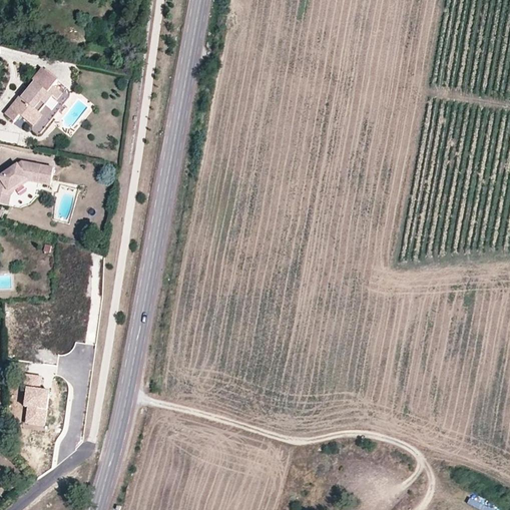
[(28,86),(20,95),(15,101),(13,99),(2,110),(10,118),(16,111),(28,122),(37,113),(35,110),(45,99),(42,96),(48,90),(52,86),(38,73),(27,85),(28,86)]
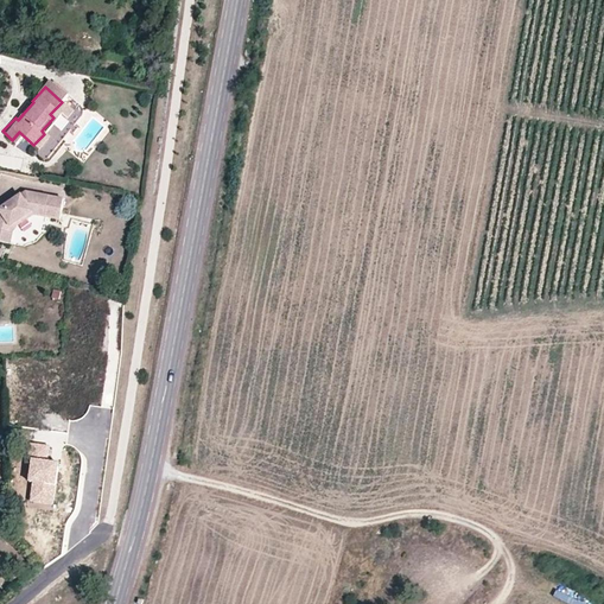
[(65,115),(57,107),(50,114),(53,118),(59,122),(65,115)]
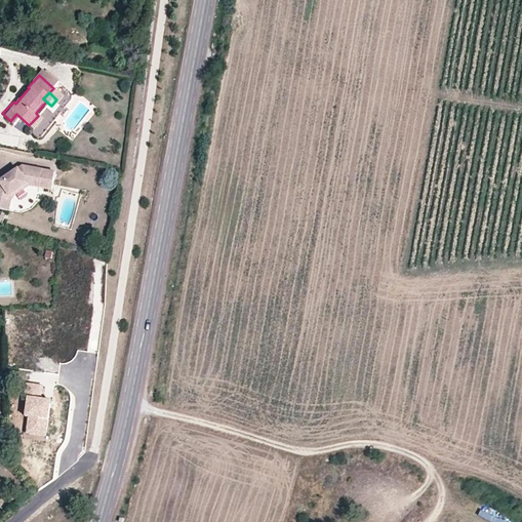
[(35,185),(38,167),(19,163),(0,175),(0,206),(7,207),(9,198),(5,196),(28,178),(28,184),(35,185)]
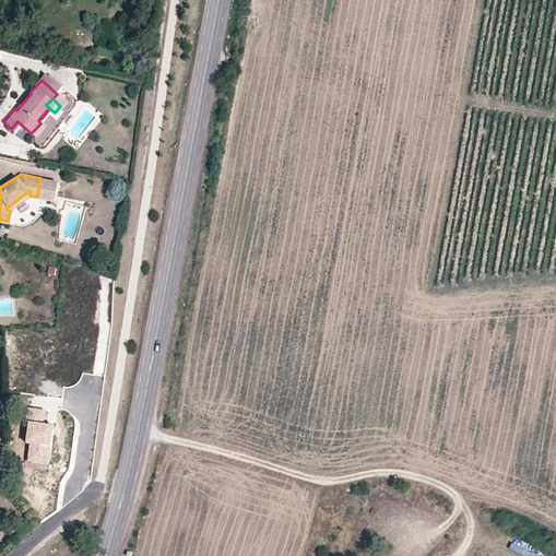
[(57,180),(40,178),(37,197),(52,199),(57,180)]
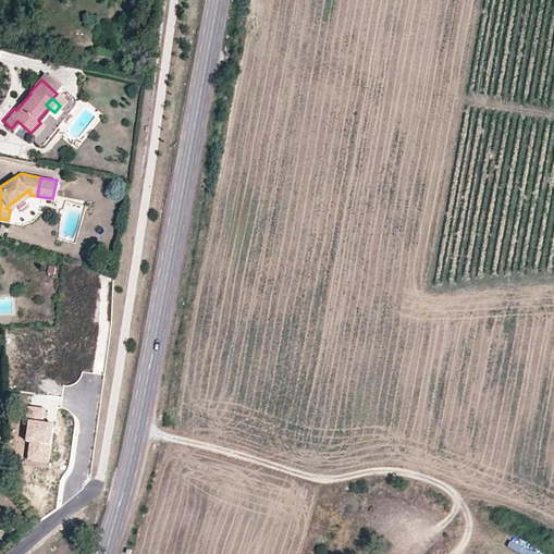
[(10,209),(29,195),(29,189),(5,208),(10,210),(10,209)]
